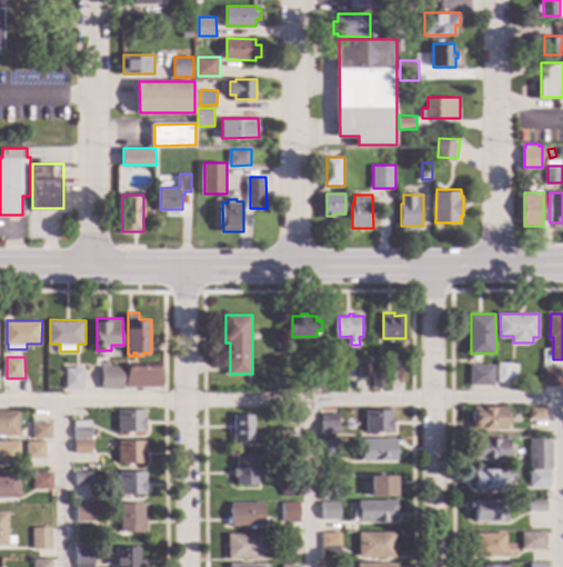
[(359,376),(350,376),(350,358),(359,358),(359,376)]
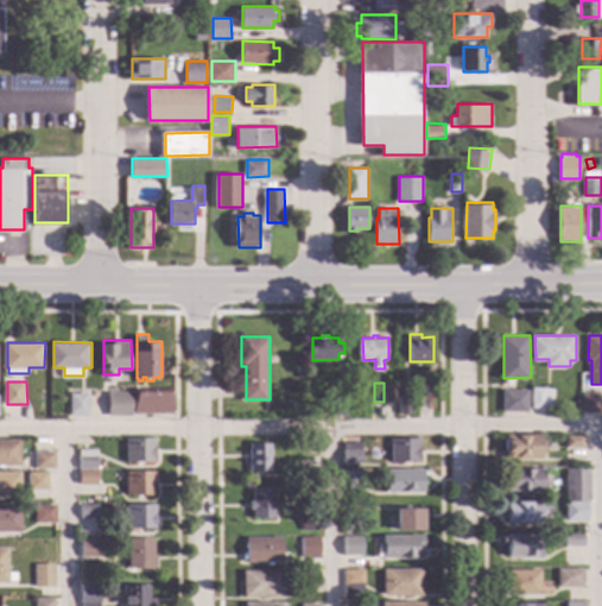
[(400,402),(387,402),(387,383),(400,383),(400,402)]
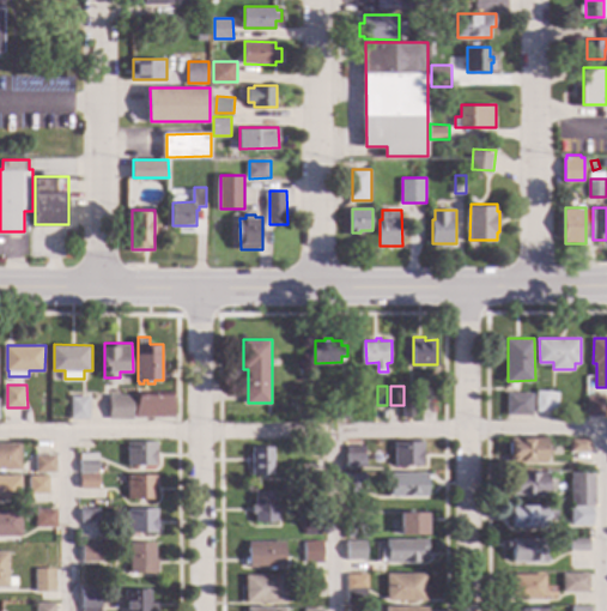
[(552,391),(560,392),(560,409),(552,407),(552,410),(539,410),(539,389),(552,391)]
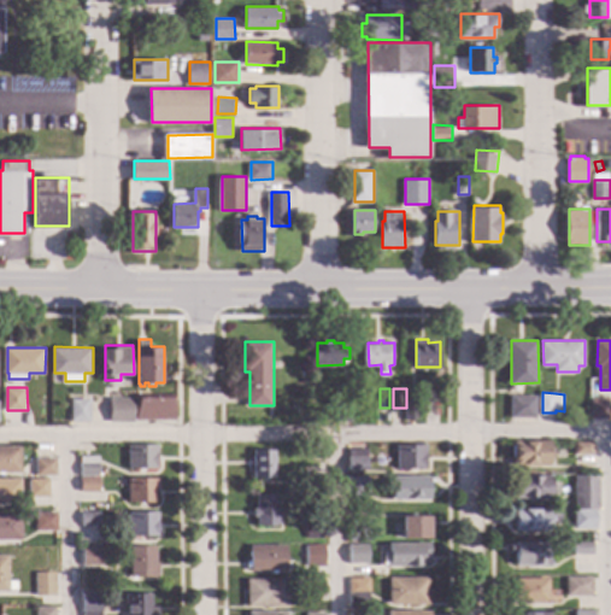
[(178,393),(178,419),(137,419),(137,393),(178,393)]
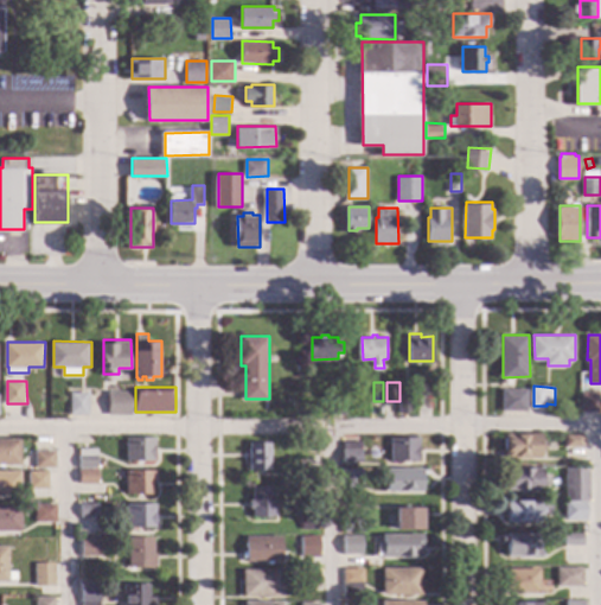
[(530,411),(504,411),(504,388),(530,388),(530,411)]
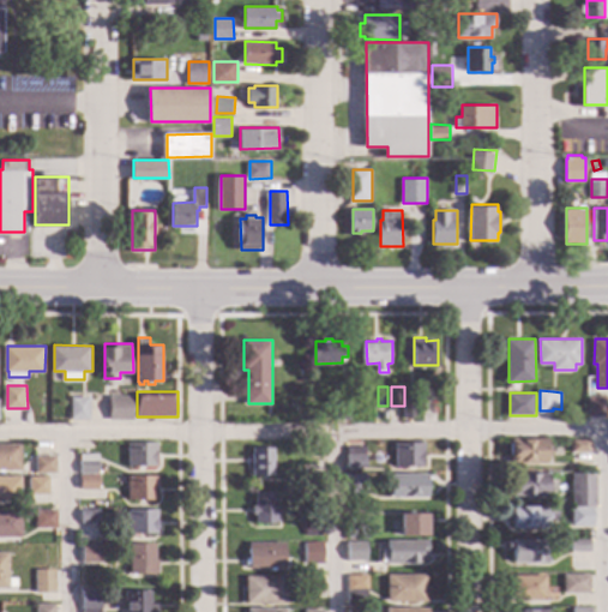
[(136,419),(112,419),(112,395),(136,395),(136,419)]
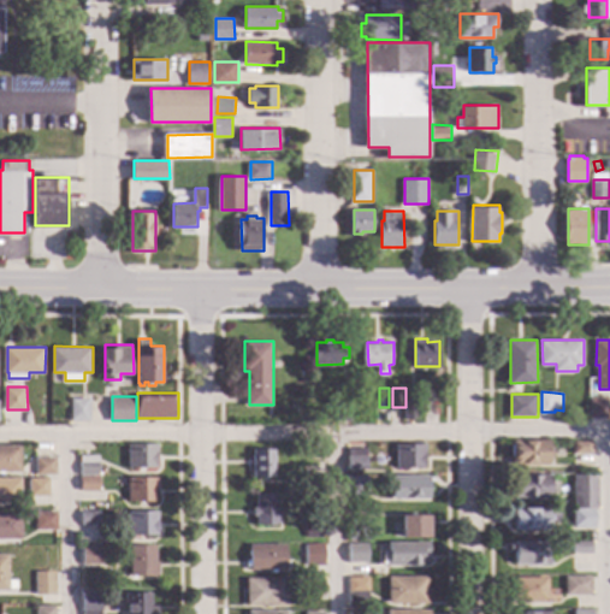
[(609,415),(592,417),(592,396),(609,396),(609,415)]
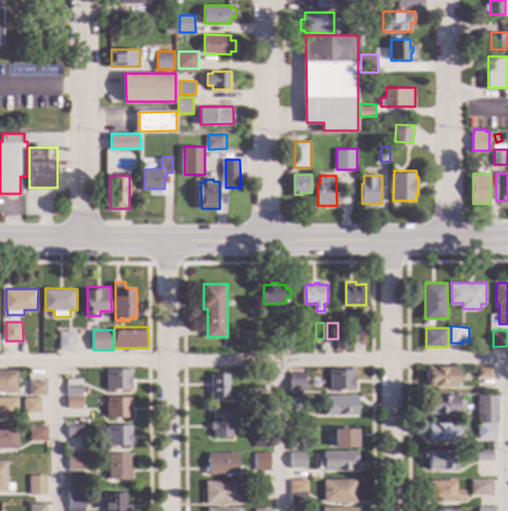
[(77,349),(61,349),(61,331),(77,331),(77,349)]
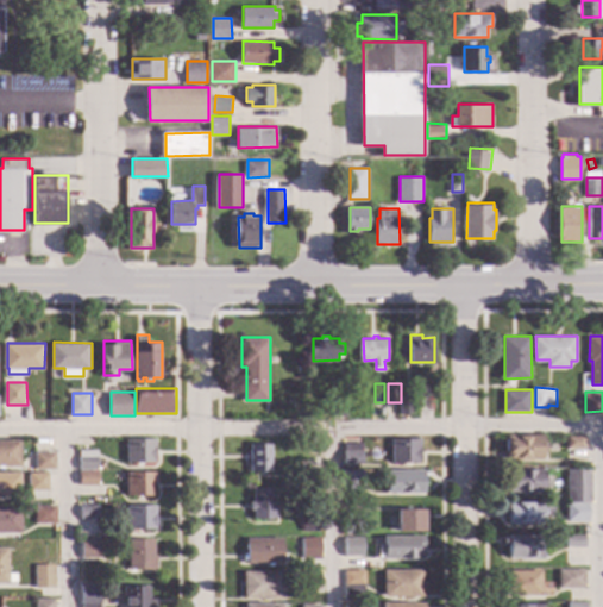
[(418,395),(416,414),(403,413),(403,394),(418,395)]
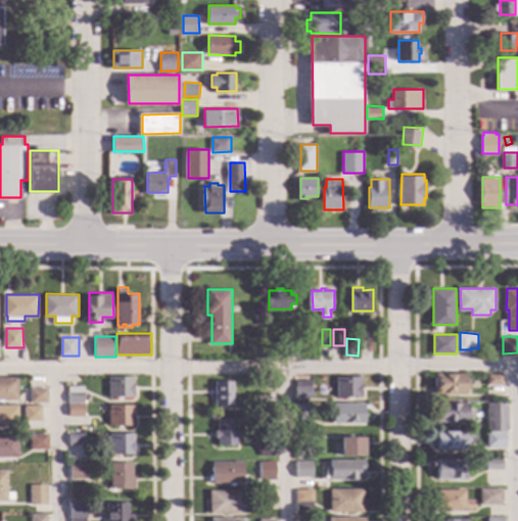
[(469,393),(437,393),(437,372),(469,372),(469,393)]
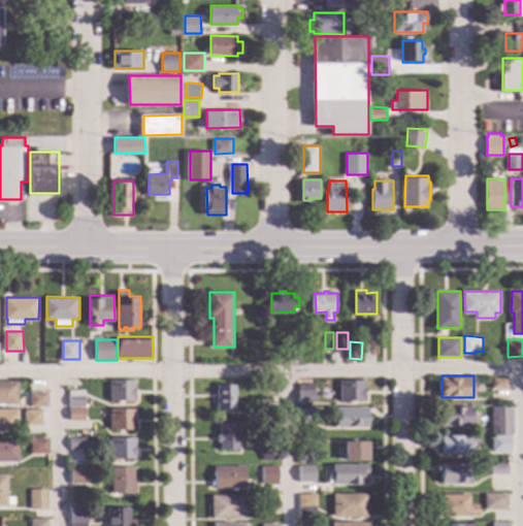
[(510,387),(494,387),(494,376),(510,376),(510,387)]
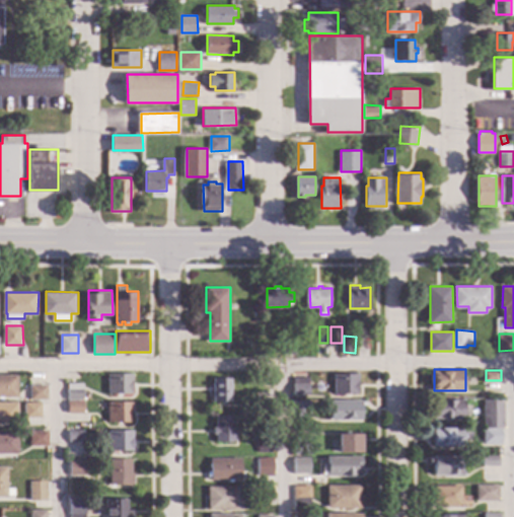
[(135,392),(111,393),(111,373),(134,372),(135,392)]
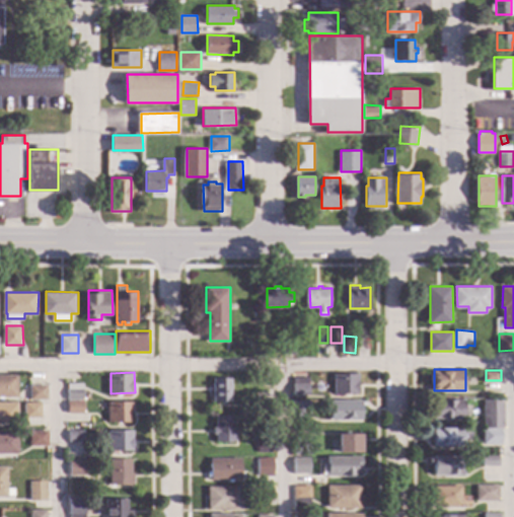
[(361,393),(337,393),(337,373),(361,373),(361,393)]
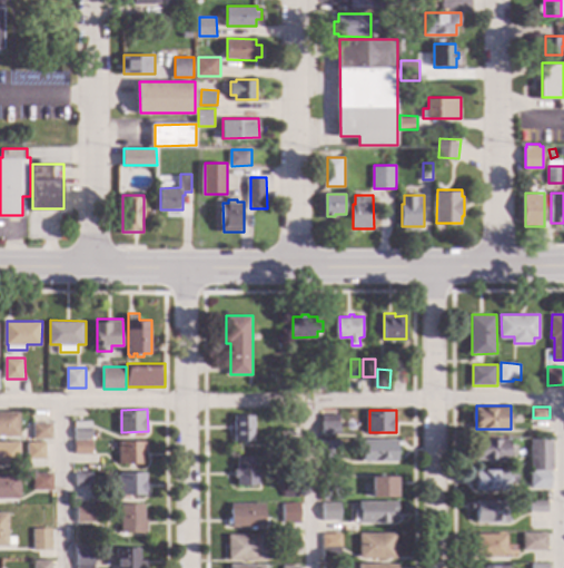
[(21,436),(0,436),(0,411),(21,411),(21,436)]
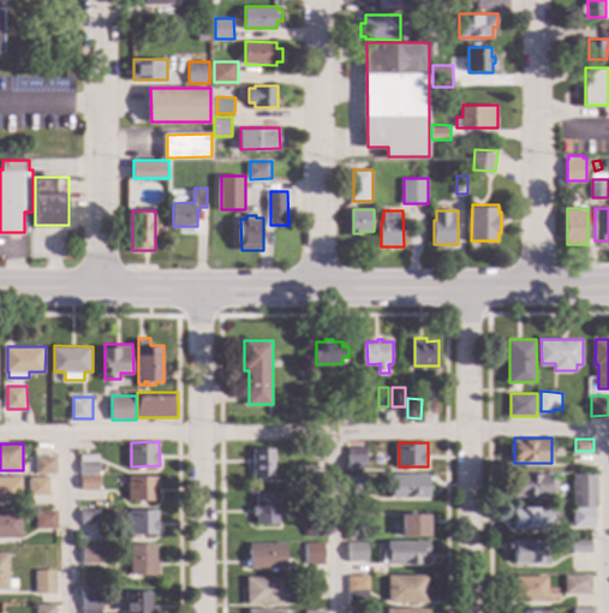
[(370,466),(351,466),(351,446),(370,446),(370,466)]
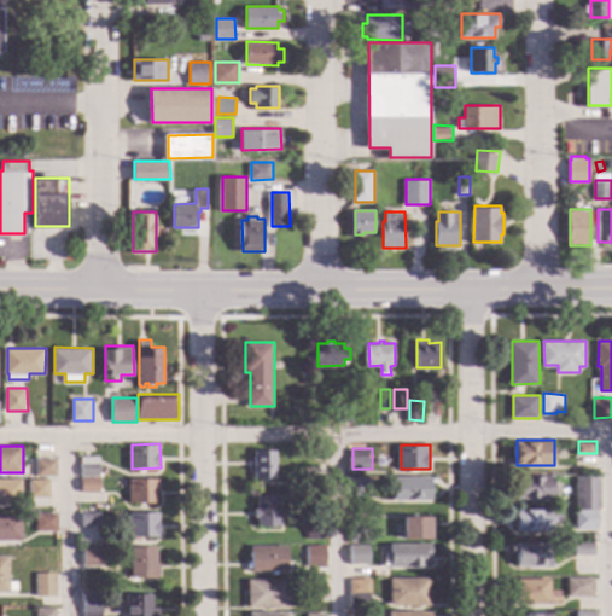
[(279,477),(257,477),(256,449),(278,449),(279,477)]
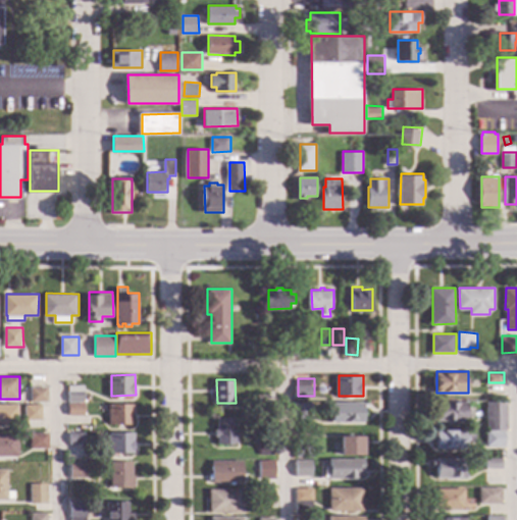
[(87,401),(70,401),(70,384),(86,384),(87,401)]
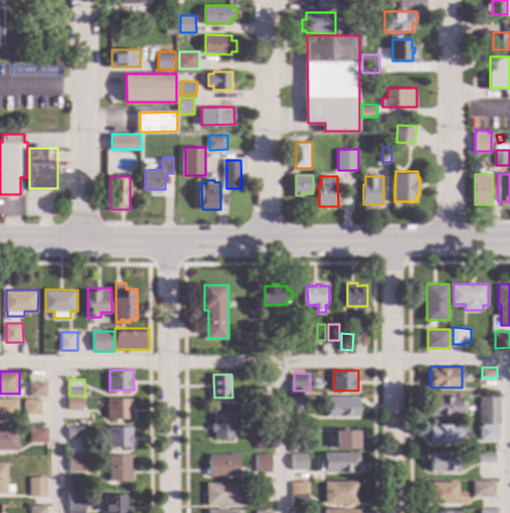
[(49,395),(32,395),(32,381),(49,380),(49,395)]
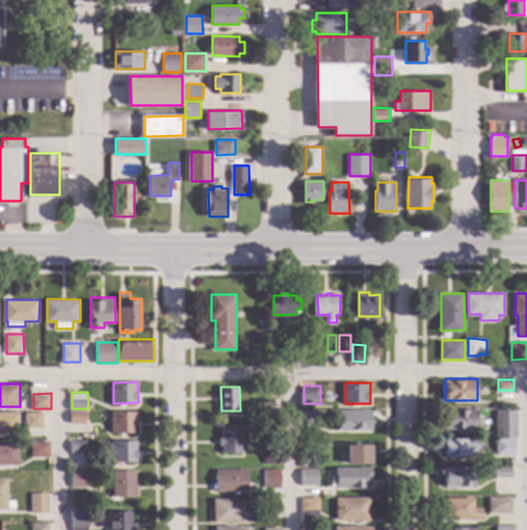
[(373,429),(342,429),(342,408),(372,408),(373,429)]
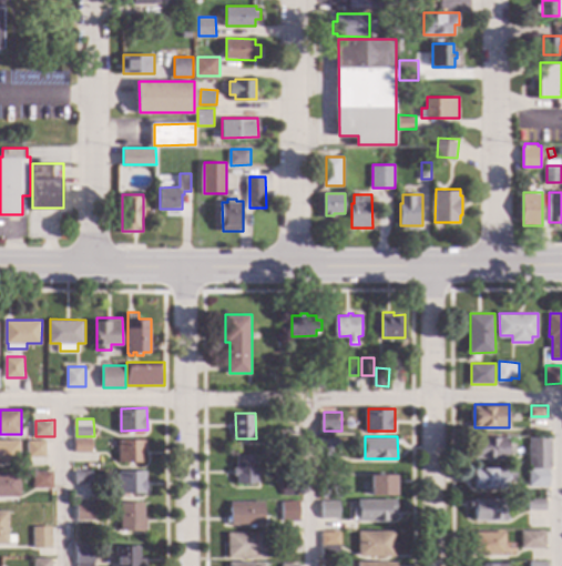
[(510,456),(476,456),(476,437),(510,436),(510,456)]
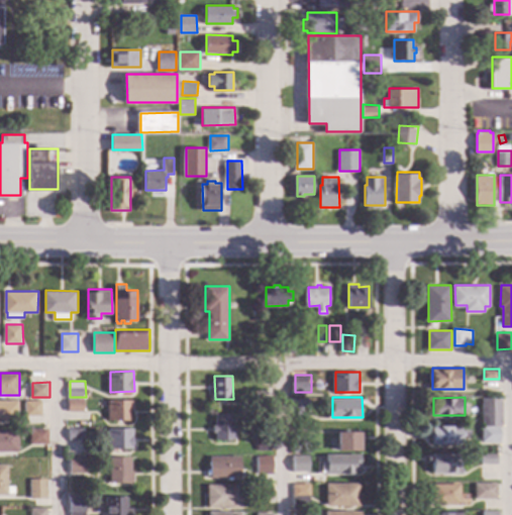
[(503,424),(484,424),(484,397),(503,397),(503,424)]
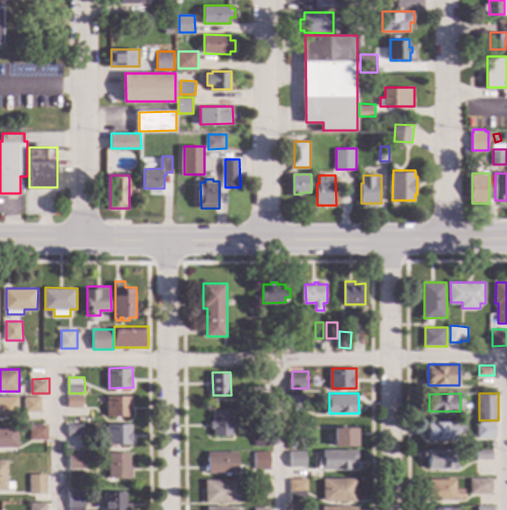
[(85,407),(69,407),(69,394),(85,394),(85,407)]
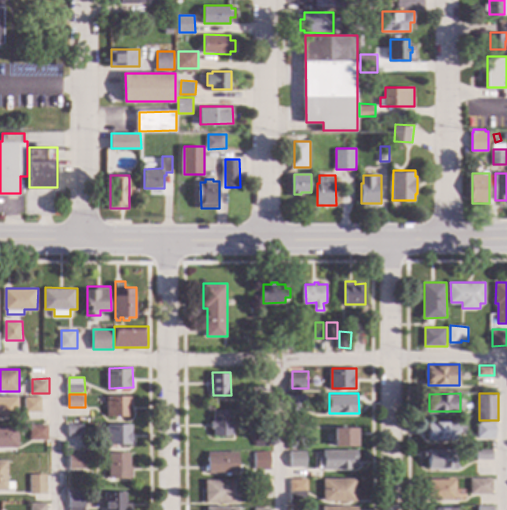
[(270,405),(254,405),(254,395),(270,394),(270,405)]
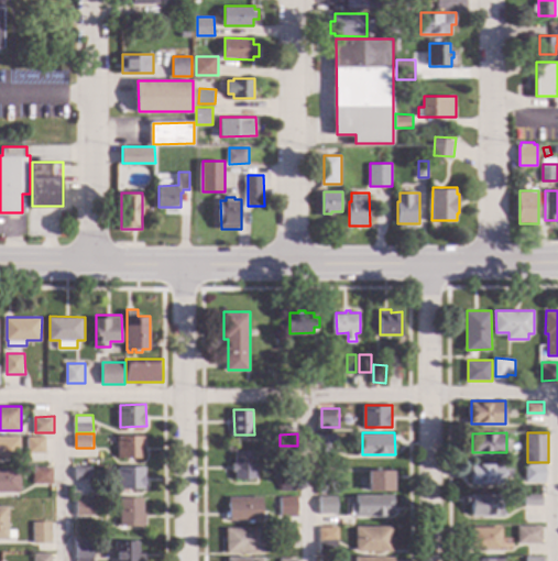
[(146,458),(119,458),(119,436),(146,435),(146,458)]
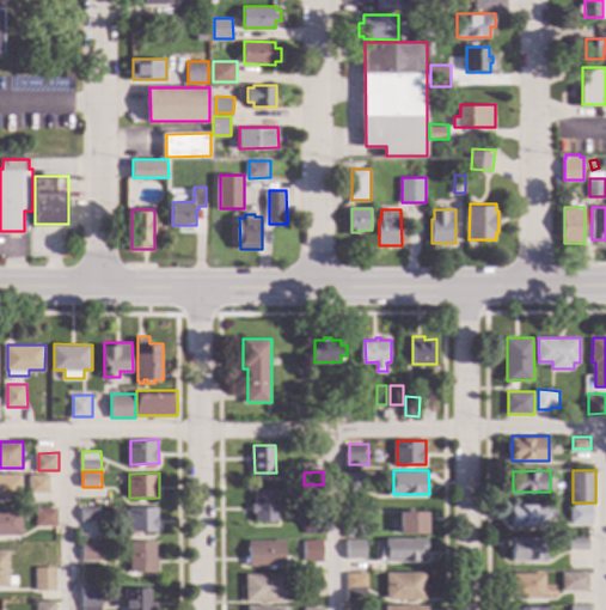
[(368,492),(349,492),(349,473),(368,473),(368,492)]
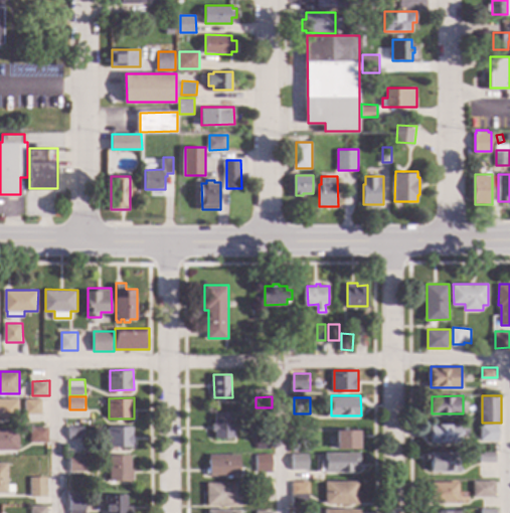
[(20,419),(0,419),(0,398),(20,398),(20,419)]
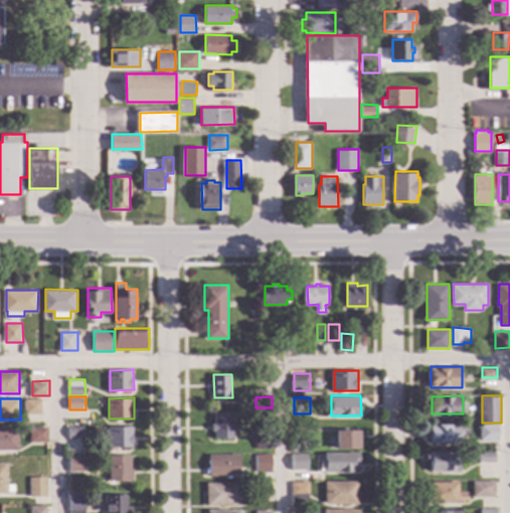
[(43,413),(42,413),(42,419),(27,420),(26,398),(43,398),(43,413)]
